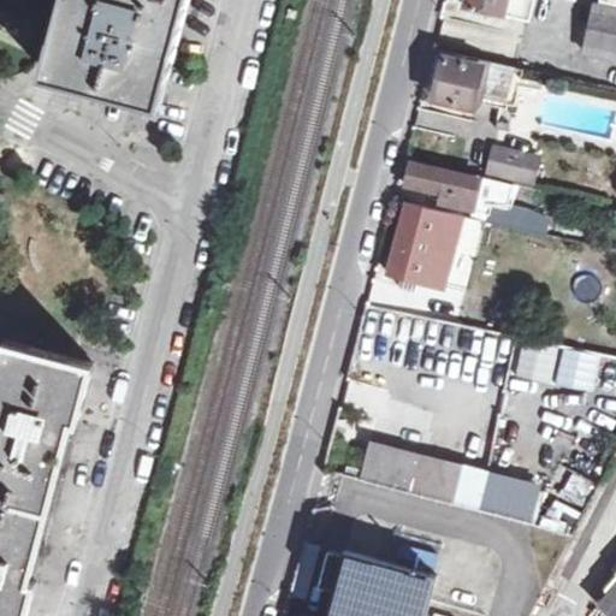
[(64,0),(46,70),(163,101),(189,0),(64,0)]
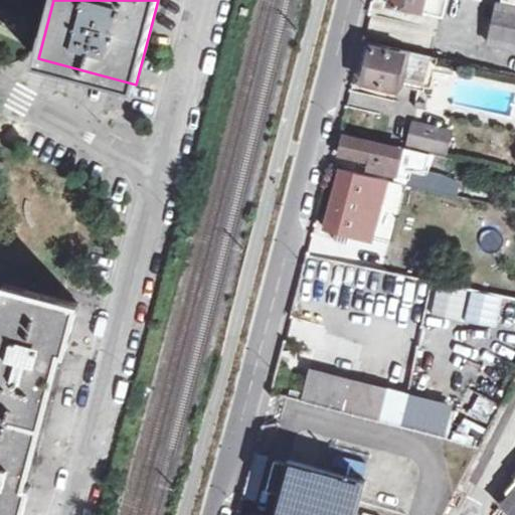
[(389,0),(388,4),(443,16),(446,0),(389,0)]
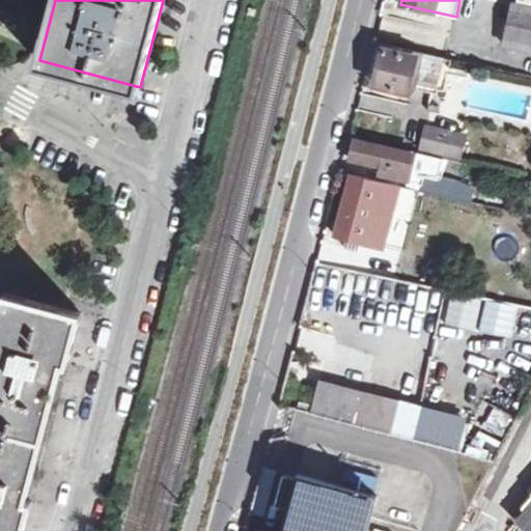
[(530,7),(512,4),(504,44),(530,49),(530,7)]
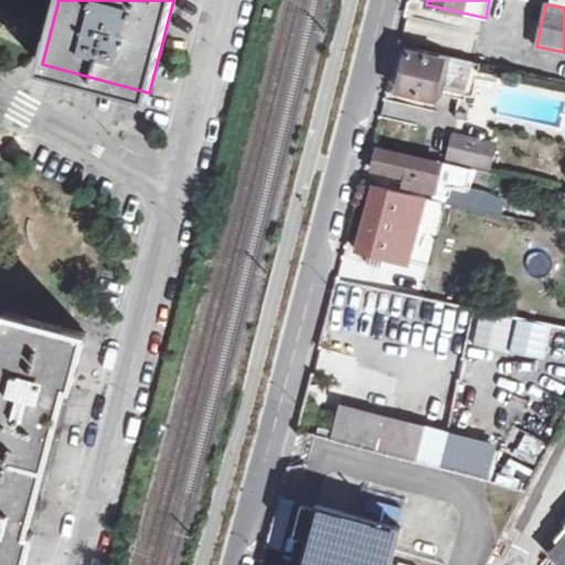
[(416,46),(415,53),(407,52),(398,89),(436,98),(437,92),(458,97),(468,60),(416,46)]
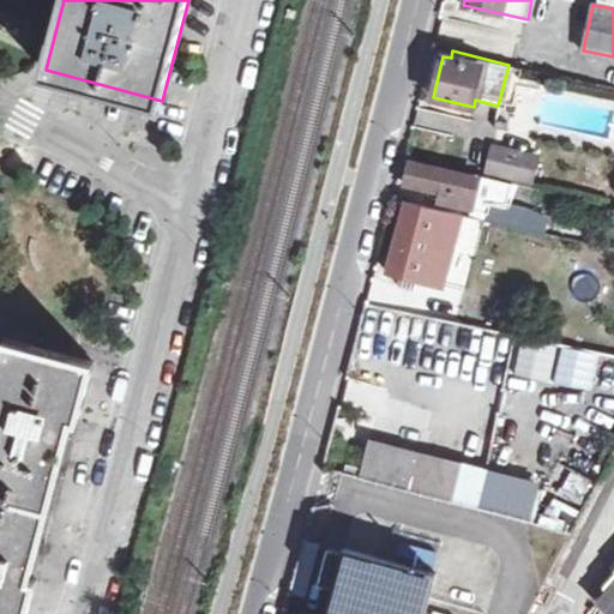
[(488,172),(529,181),(536,155),(495,144),(488,172)]
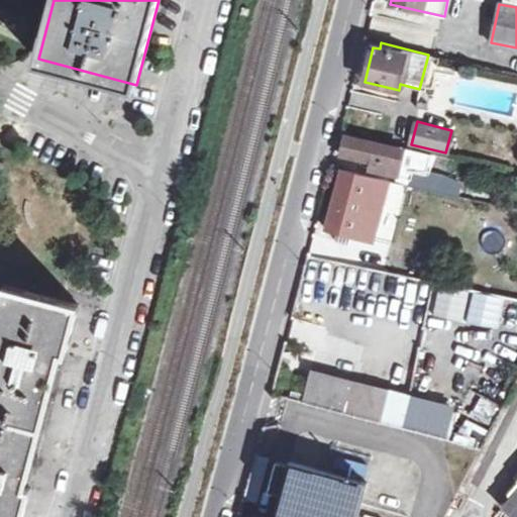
[(375,170),(399,176),(401,165),(405,149),(380,143),(345,136),(342,153),(372,161),(371,170),(375,170)]
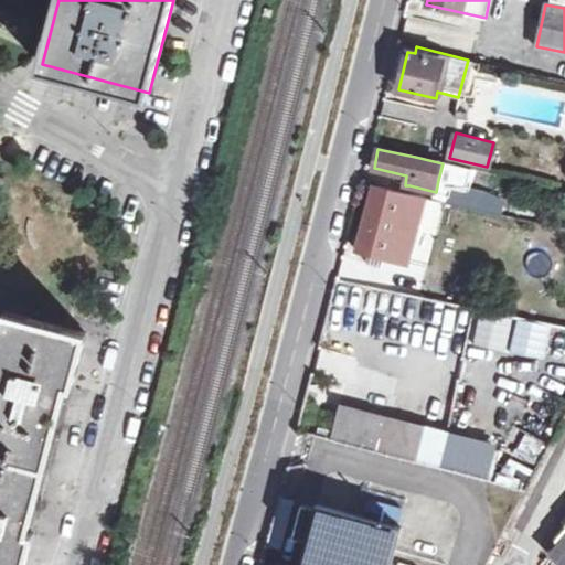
[(449,203),(483,211),(488,193),(454,185),(449,203)]
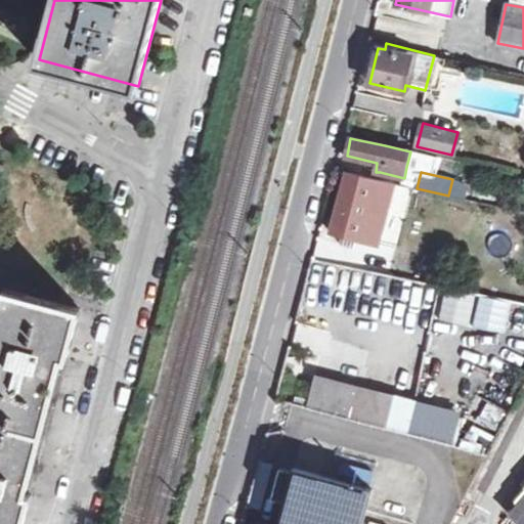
[(393,184),(348,173),(332,231),(359,239),(367,210),(386,215),(394,185),(393,184)]
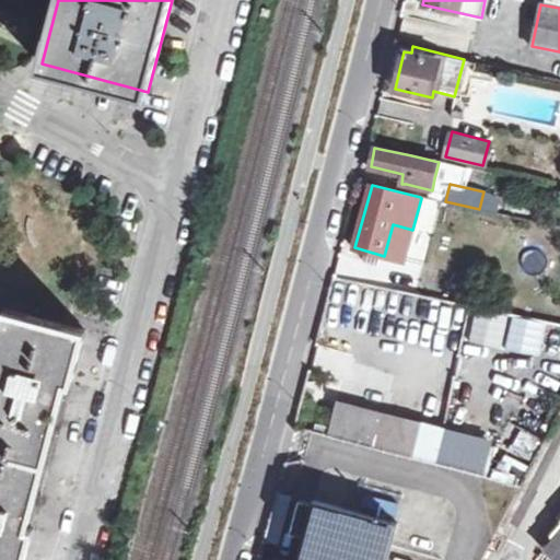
[(0,559),(24,559),(34,527),(23,525),(62,380),(72,382),(86,329),(6,308),(0,330),(0,559)]
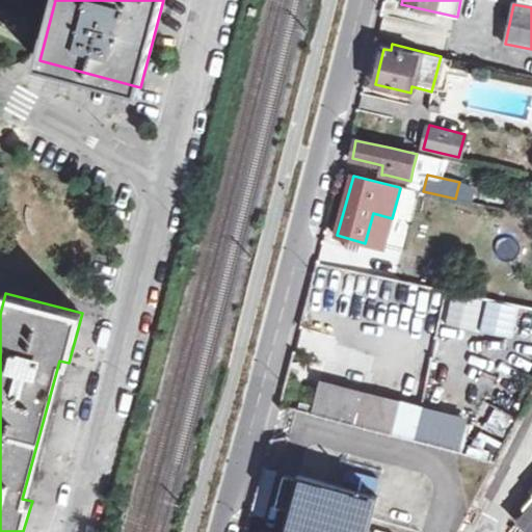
[(313,414),(384,432),(389,416),(390,411),(362,404),(365,392),(345,388),(321,381),(313,414)]
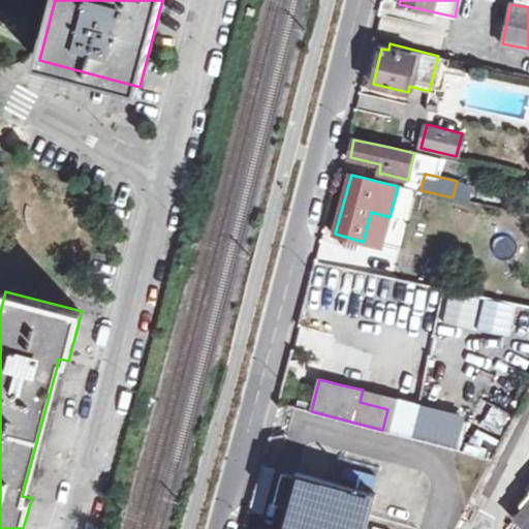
[(382,430),(414,438),(417,422),(386,413),(382,430)]
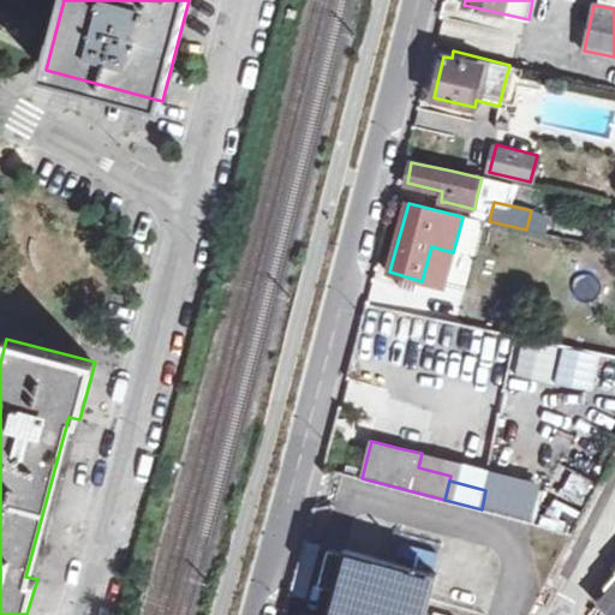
[(320,614),(425,614),(435,577),(336,551),(320,614)]
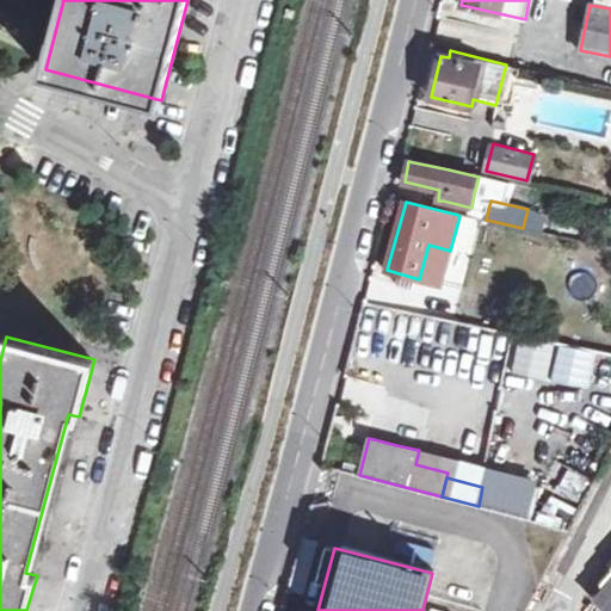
[(610,610),(610,580),(591,605),(598,610),(610,610)]
